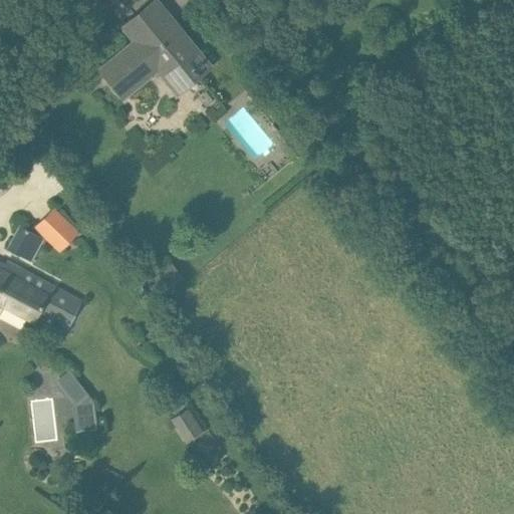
[(151,30),(102,70),(121,93),(122,95),(159,65),(179,89),(180,90),(184,87),(199,74),(208,67),(196,53),(169,19),(171,17),(157,0),(155,0),(138,14),(151,30)]
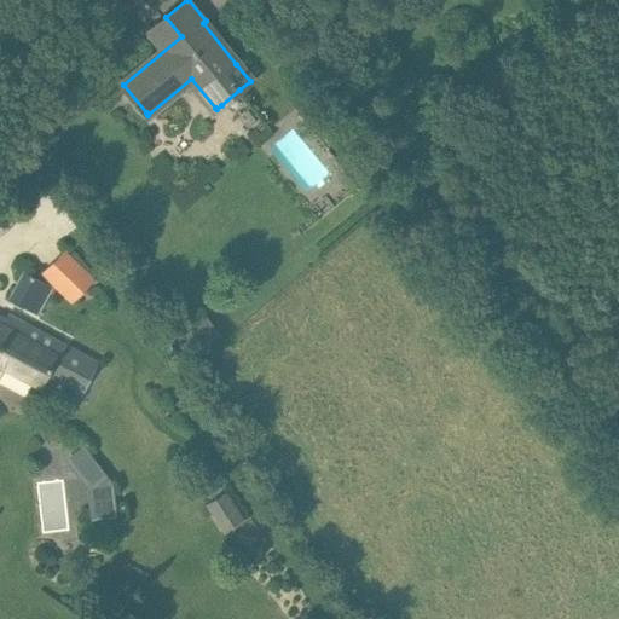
[(98,275),(65,246),(40,273),(73,302),(98,275)]
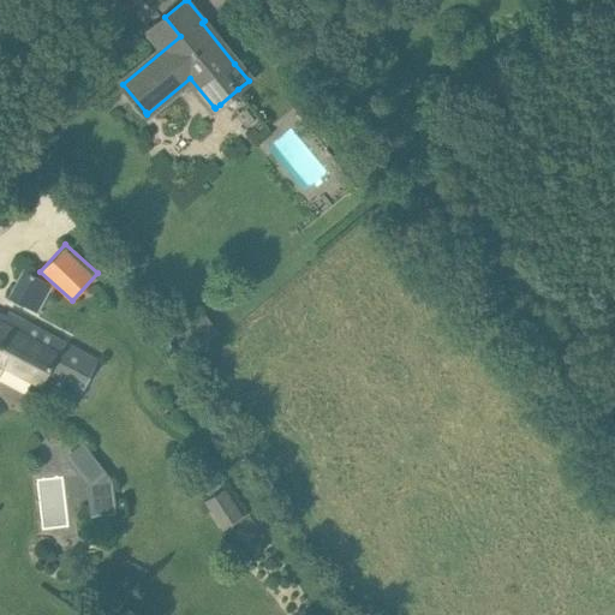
[(52,284),(23,268),(9,296),(37,311),(52,284)]
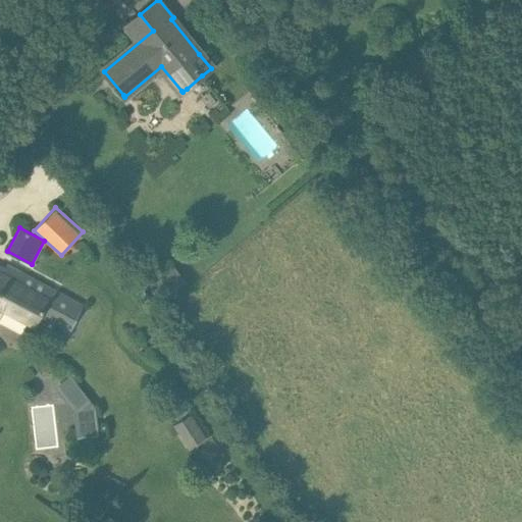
[(4,274),(0,271),(0,308),(32,325),(38,313),(70,330),(84,304),(9,265),(4,274)]
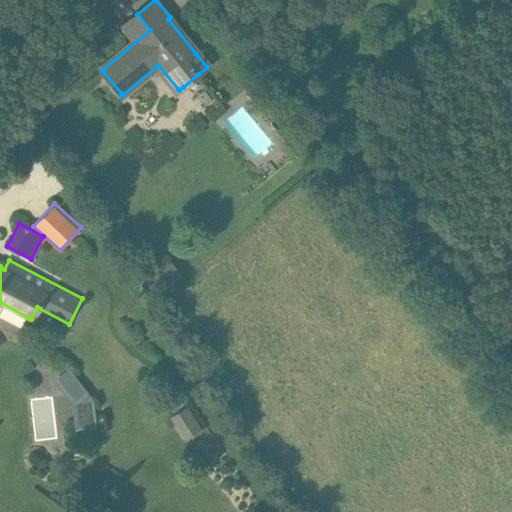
[(202,430),(187,406),(169,418),(184,441),(202,430)]
